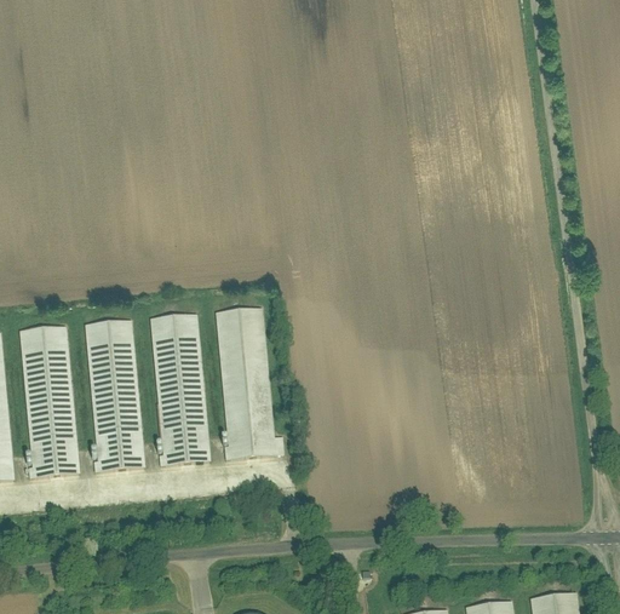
[(227,459),(276,453),(263,307),(217,311),(227,459)]
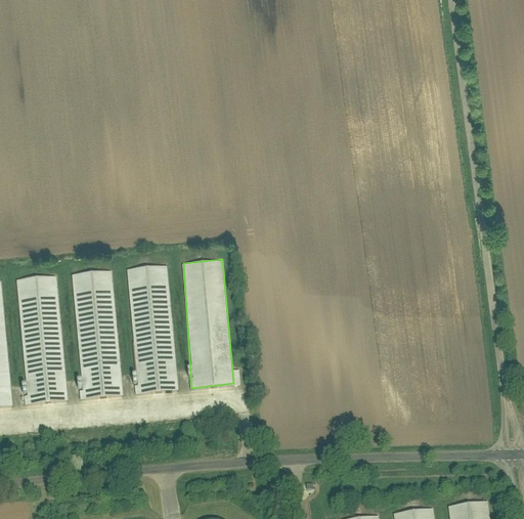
[(137,392),(179,388),(169,264),(129,267),(137,392)]
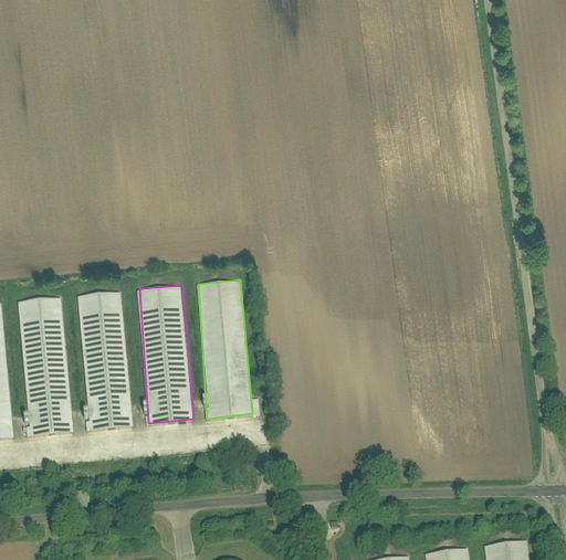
[(87,430),(133,425),(122,291),(79,295),(87,430)]
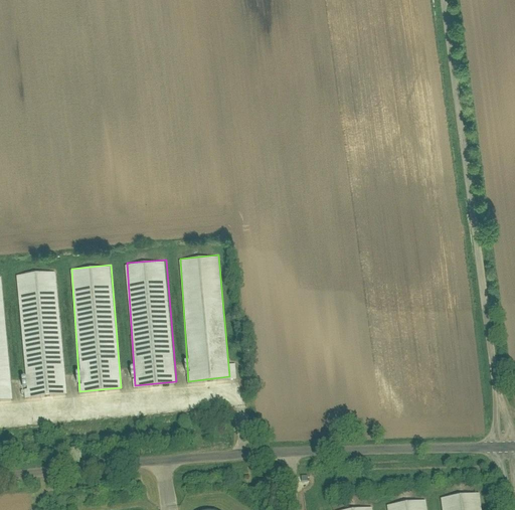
[(24,396),(65,391),(54,270),(16,273),(24,396)]
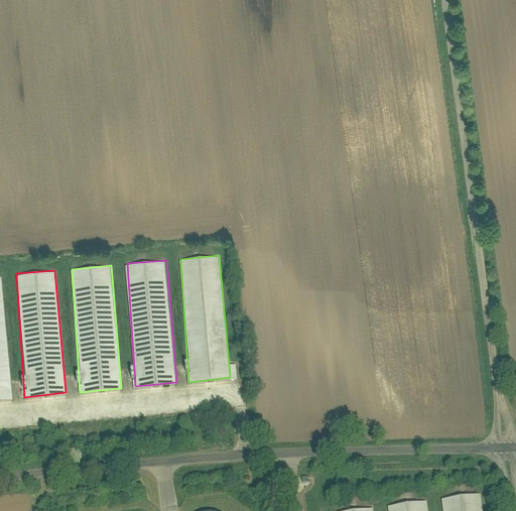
[(0,398),(12,398),(1,275),(0,275),(0,398)]
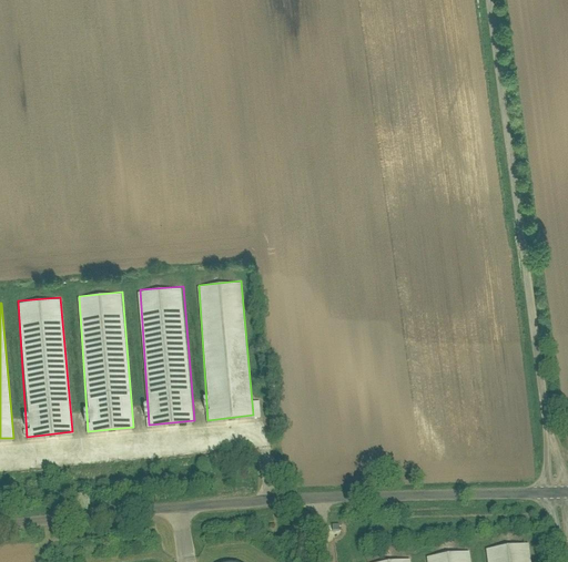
[(487,561),(530,561),(528,539),(486,544),(487,561)]
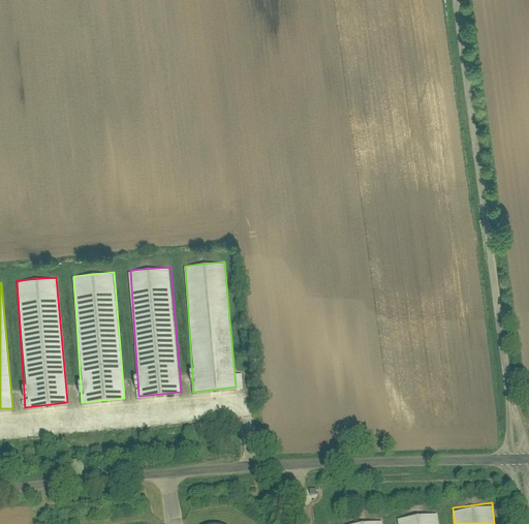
[(399,523),(439,523),(438,512),(399,517),(399,523)]
